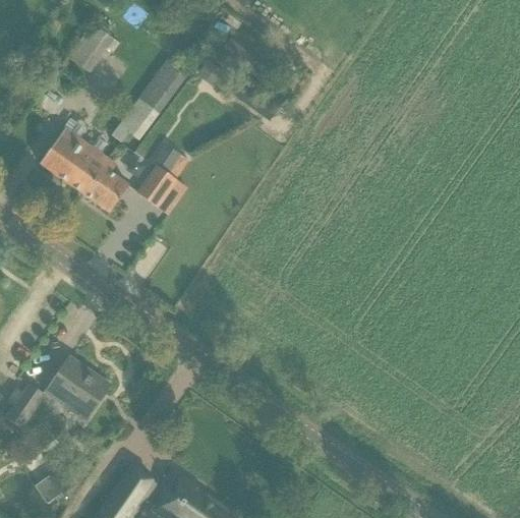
[(67,56),(89,71),(113,38),(91,23),(67,56)]
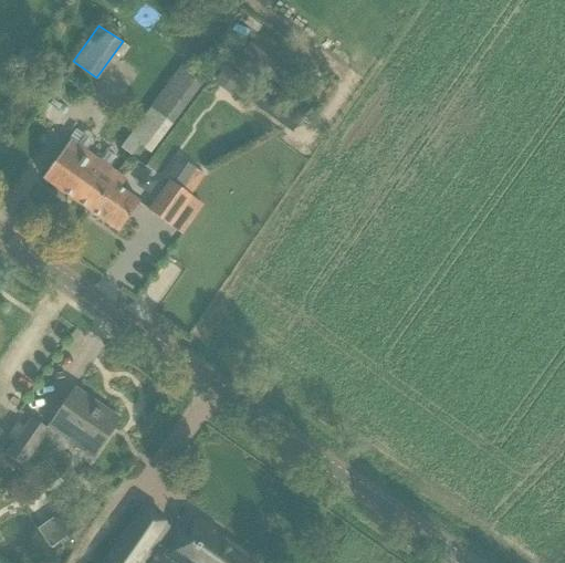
[(250,40),(240,52),(258,65),(267,53),(250,40)]
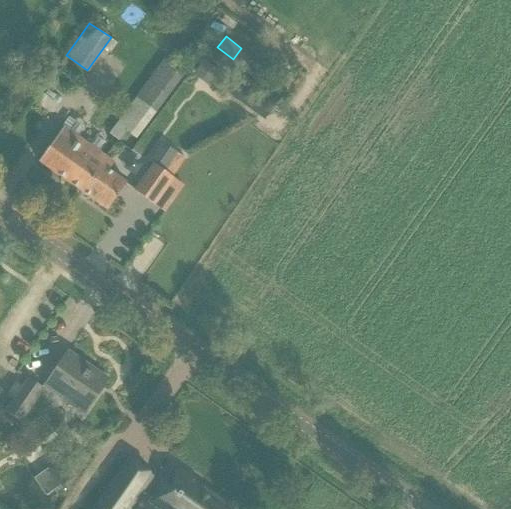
[(205,56),(193,70),(211,84),(222,69),(205,56)]
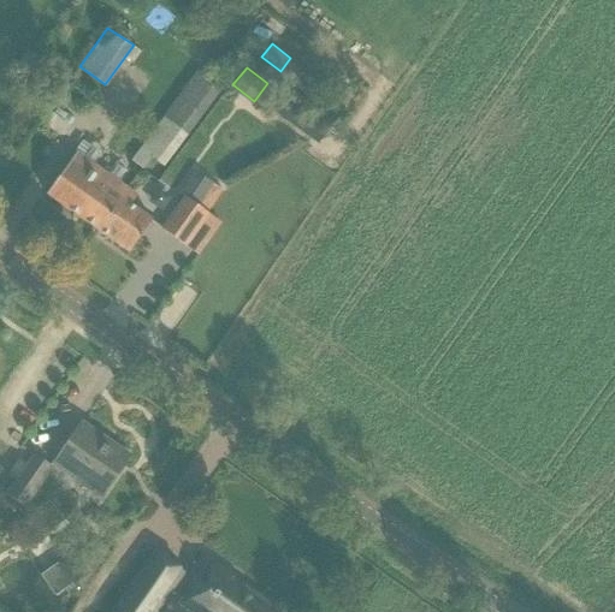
[(131,158),(143,167),(152,155),(164,165),(223,87),(201,70),(154,134),(152,131),(131,158)]
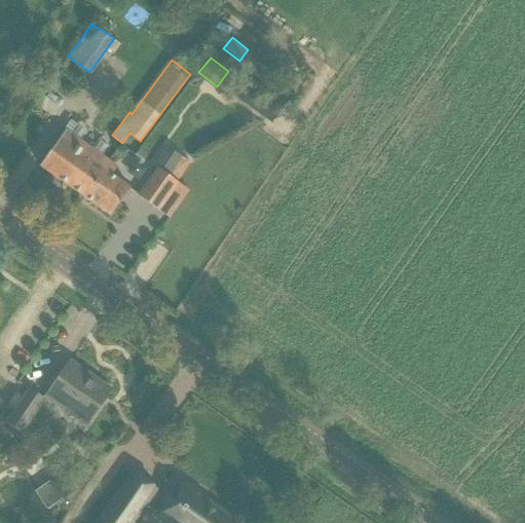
[(279,73),(270,85),(284,95),(292,83),(279,73)]
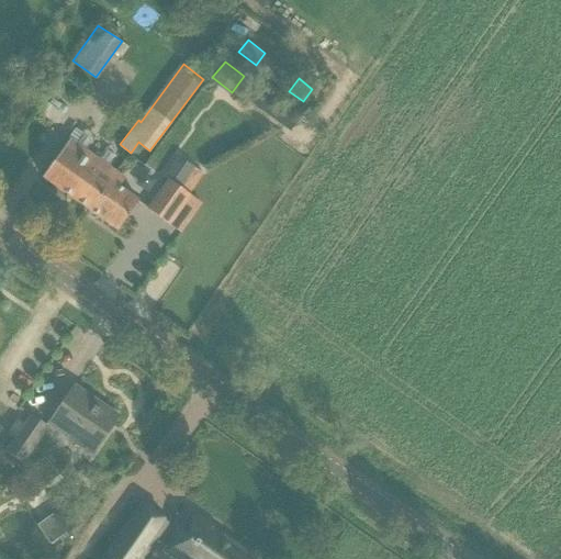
[(43,176),(90,210),(118,228),(138,199),(120,186),(126,177),(70,138),(56,158),(43,176)]
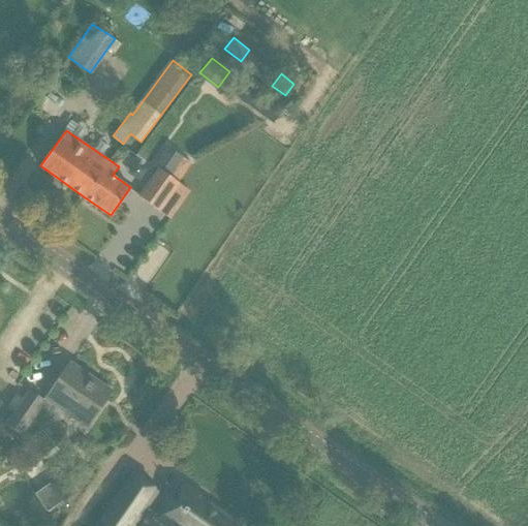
[(179,182),(169,176),(182,156),(166,145),(154,164),(159,168),(140,195),(159,209),(179,182)]
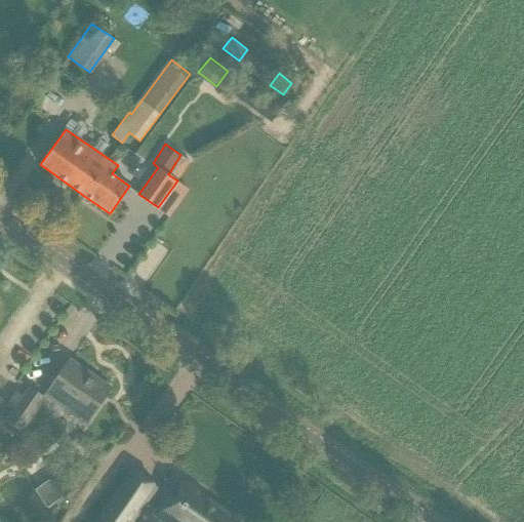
[(46,394),(87,422),(111,388),(70,360),(46,394)]
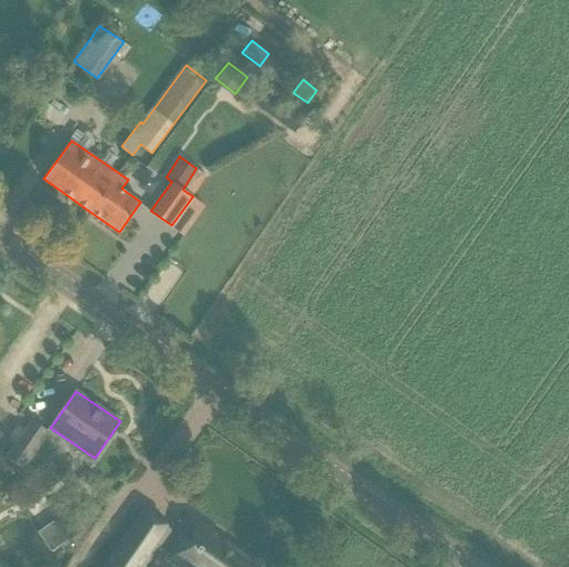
[(6,456),(23,468),(49,431),(31,419),(25,428),(15,442),(6,456)]
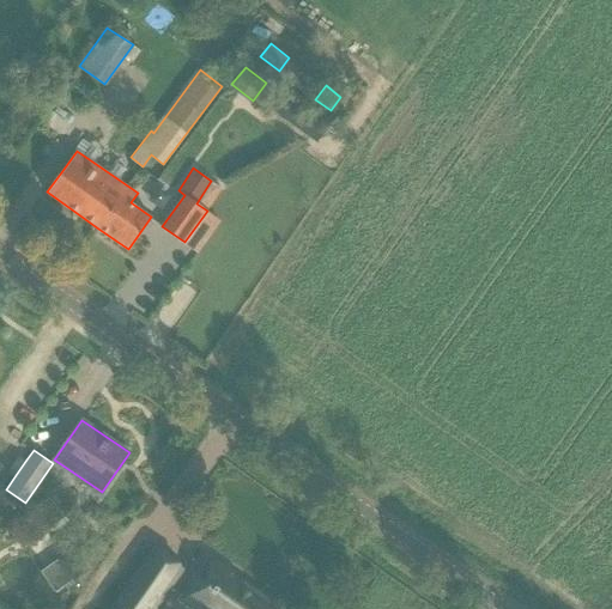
[(19,455),(8,470),(16,475),(26,460),(19,455)]
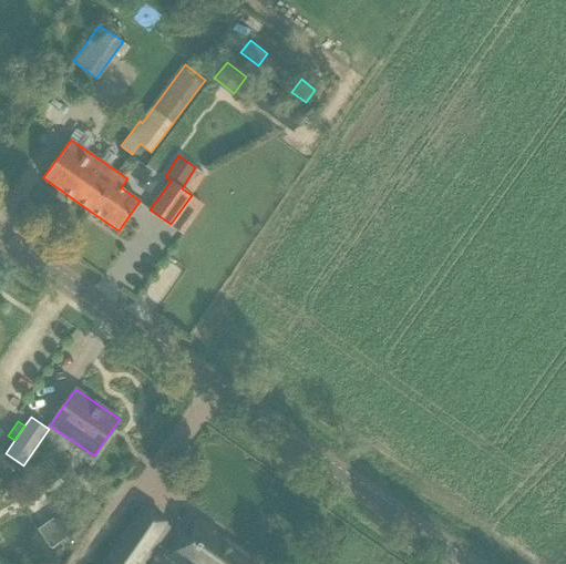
[(41,499),(30,511),(41,520),(51,508),(41,499)]
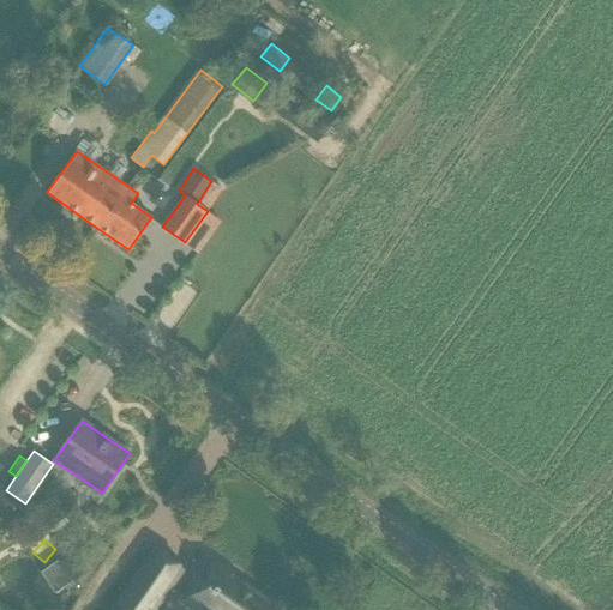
[(67,553),(56,560),(71,580),(83,572),(67,553)]
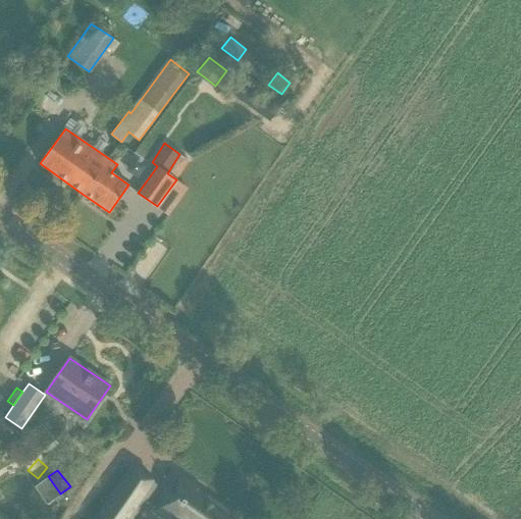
[(178,476),(156,509),(170,518),(236,518),(238,517),(178,476)]
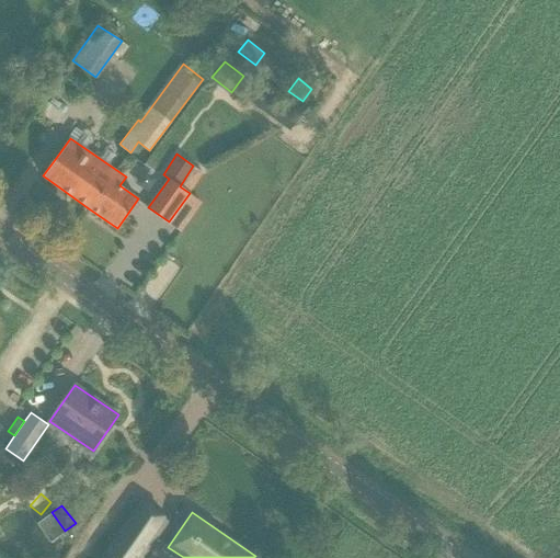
[(128,517),(100,557),(141,557),(157,536),(128,517)]
